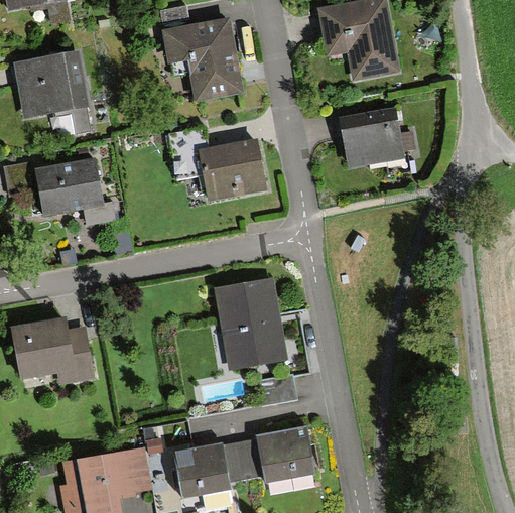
[(3,0),(4,6),(48,0),(51,25),(69,22),(65,0),(3,0)]
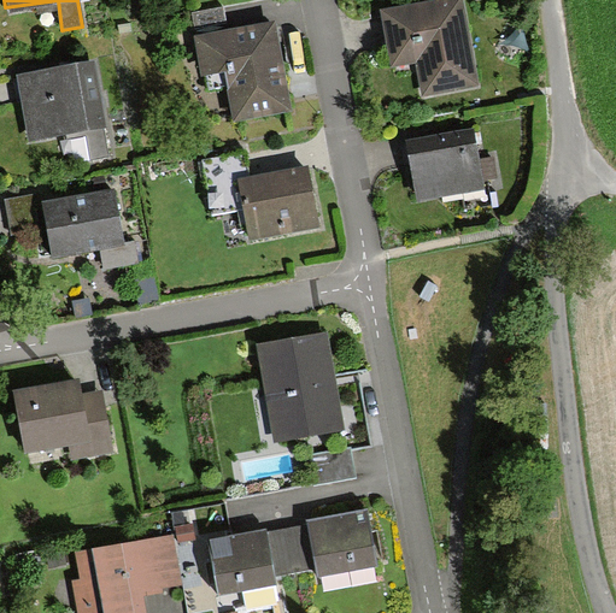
[(423,0),(381,6),(389,62),(416,57),(421,90),(474,82),(461,0),(423,0)]
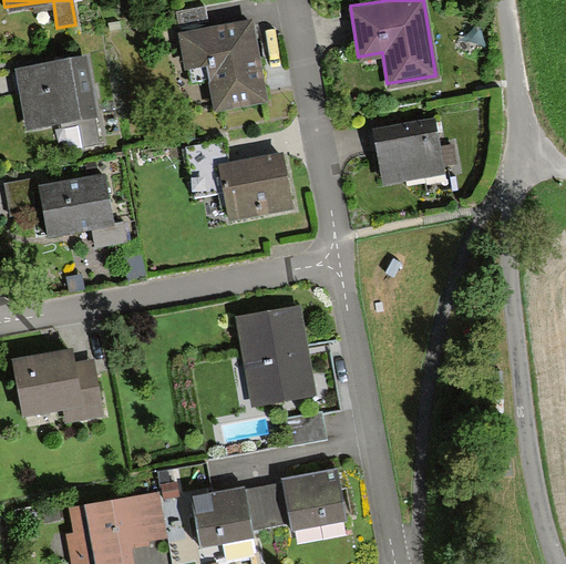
[(175,10),(178,30),(205,26),(202,6),(175,10)]
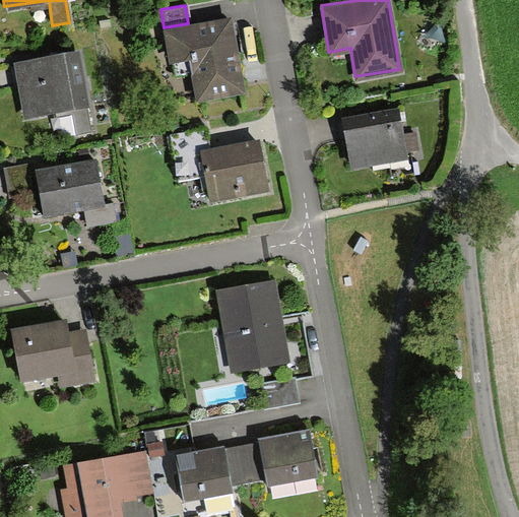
[(241,89),(229,17),(188,23),(164,27),(168,57),(188,53),(195,98),(241,89)]
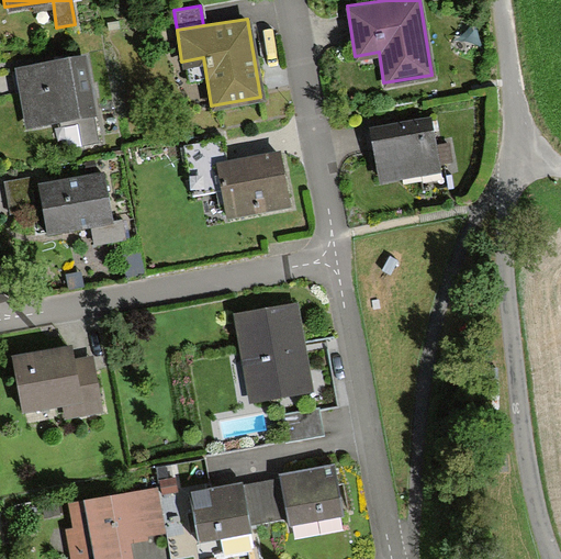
[(88,54),(14,65),(23,124),(78,115),(81,142),(101,140),(88,54)]
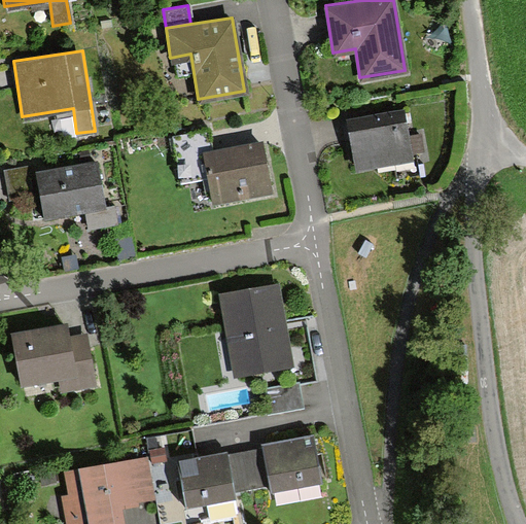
[(400,109),(345,118),(352,168),(409,159),(400,109)]
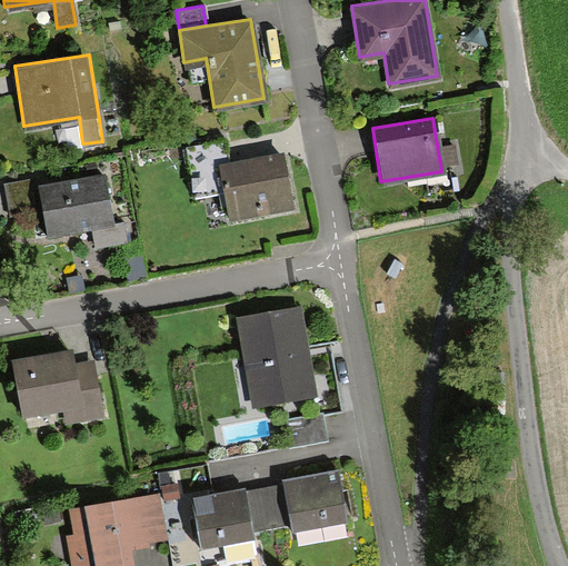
[(287,208),(278,151),(228,159),(225,139),(188,145),(195,189),(223,185),(229,217),(287,208)]
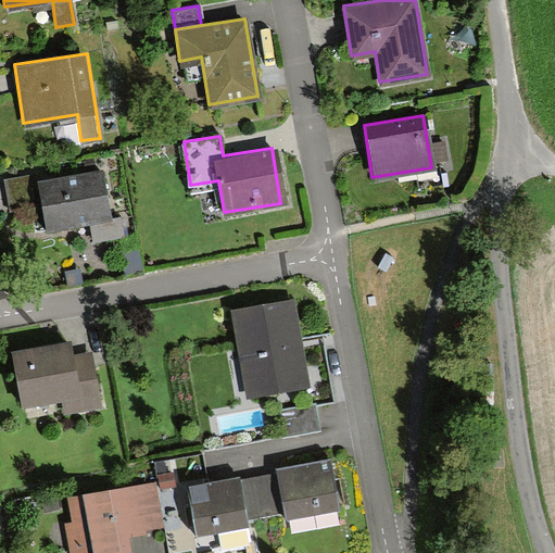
[(101,171),(38,179),(45,226),(89,220),(108,216),(101,171)]
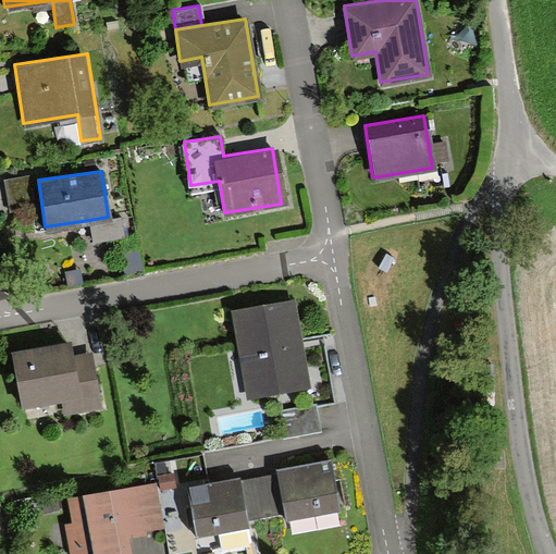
[(37,207),(32,174),(3,180),(9,211),(37,207)]
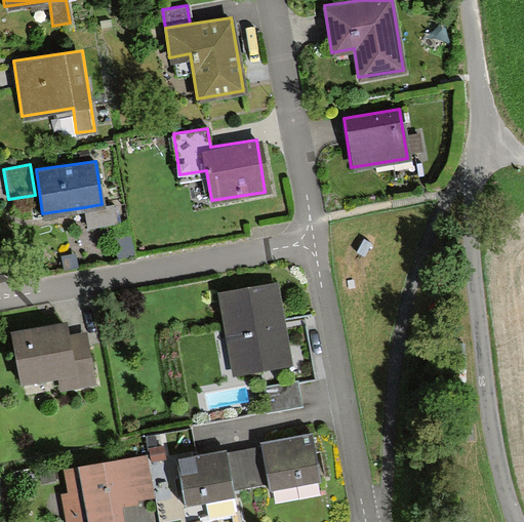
[(112,203),(102,204),(84,207),(87,227),(115,223),(112,203)]
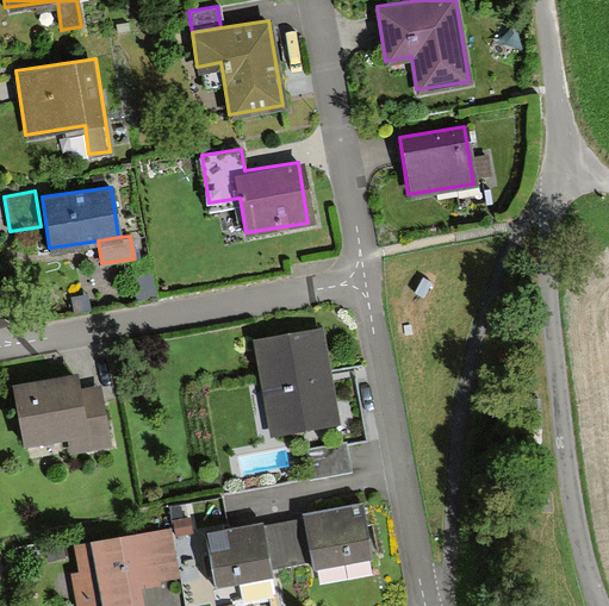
[(319,330),(259,338),(272,432),(334,423),(319,330)]
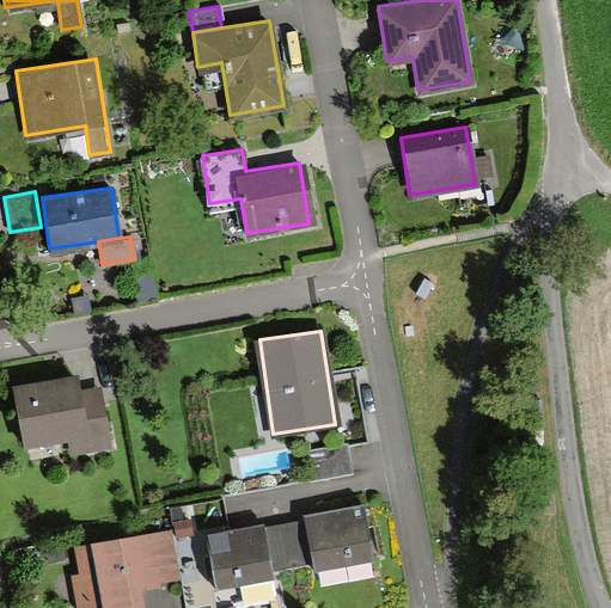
[(73,375),(13,384),(23,440),(66,434),(68,454),(105,449),(96,386),(74,390),(73,375)]
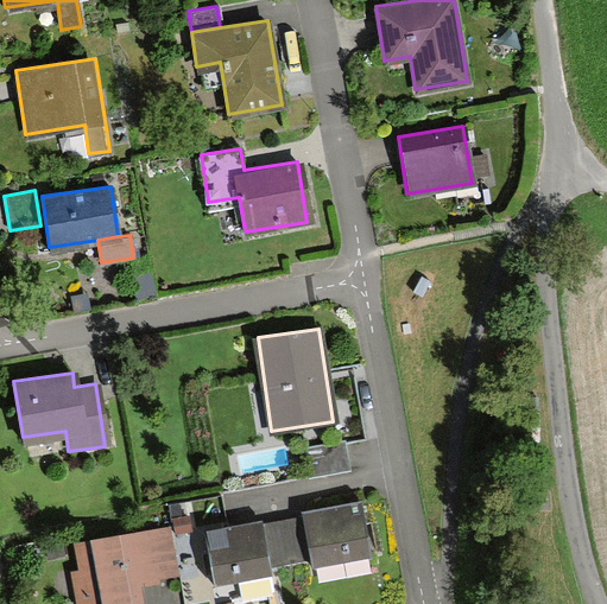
[(362,506),(301,516),(308,561),(370,551),(362,506)]
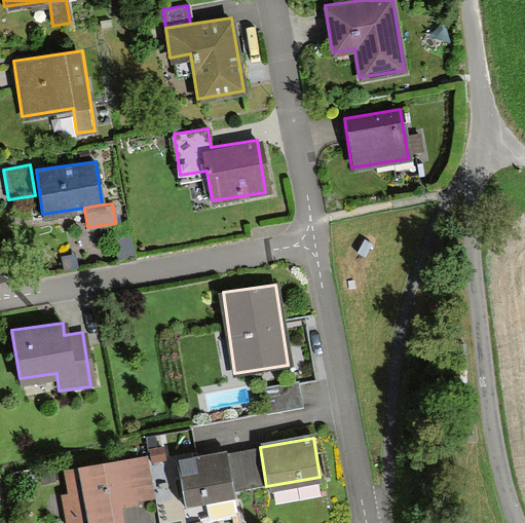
[(160,457),(158,444),(147,445),(149,458),(160,457)]
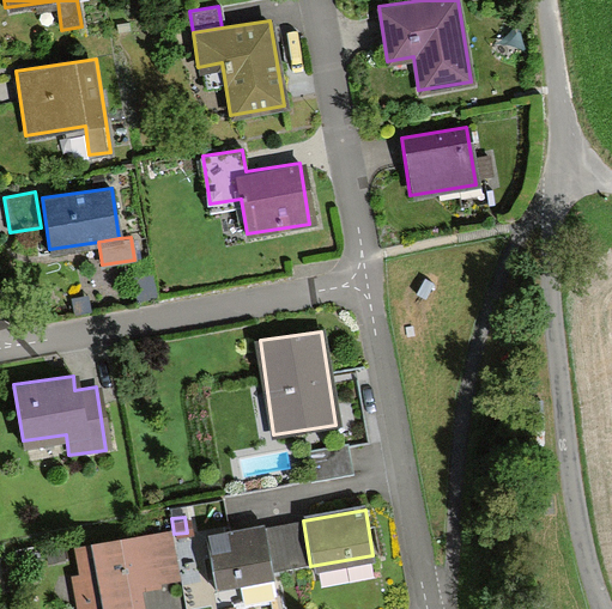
[(303,521),(267,527),(276,572),(310,566),(303,521)]
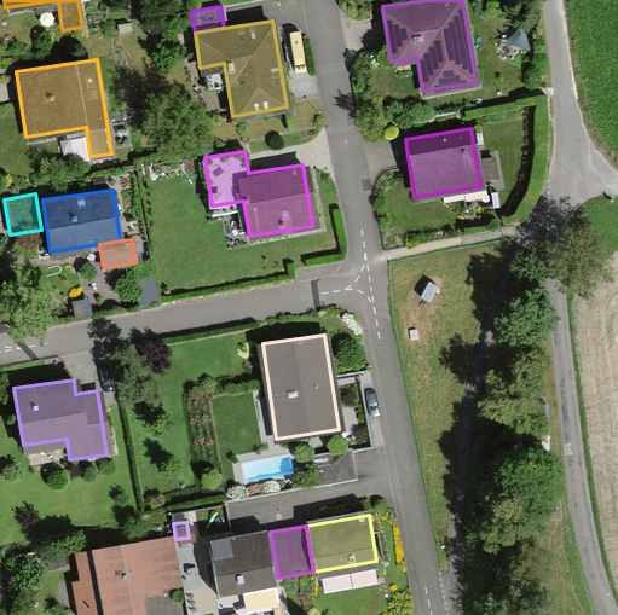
[(270,532),(213,541),(220,587),(278,578),(270,532)]
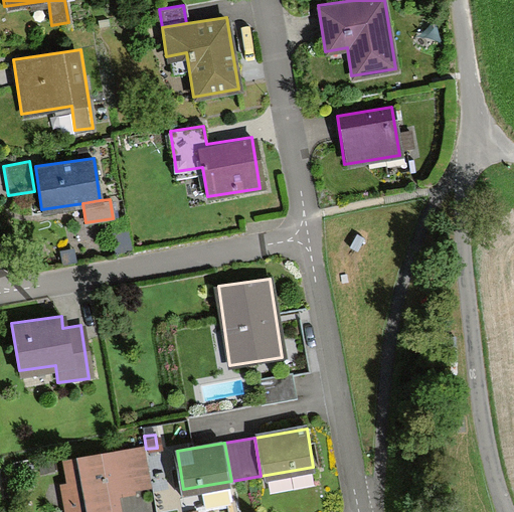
[(142,447),(61,460),(65,485),(58,486),(62,511),(118,511),(116,493),(148,488),(142,447)]
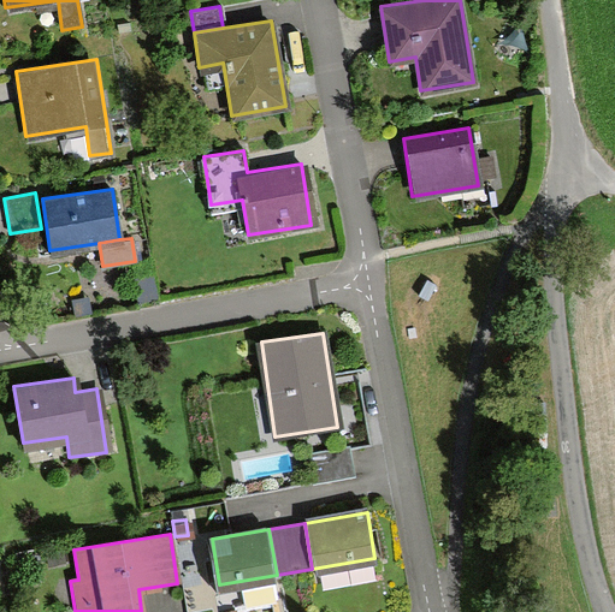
[(58,540),(42,542),(46,563),(60,560),(58,540)]
